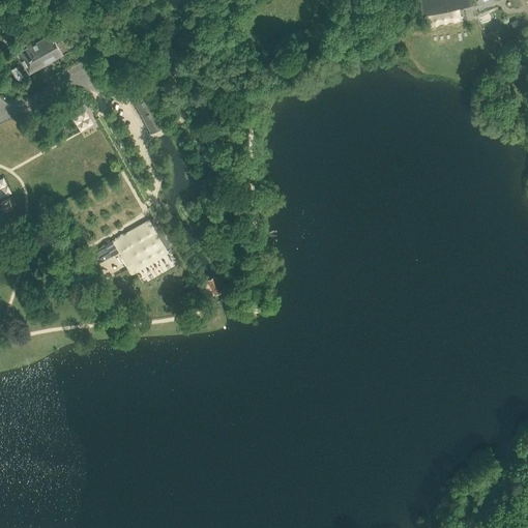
[(420,0),(422,9),(464,1),(463,0),(420,0)]
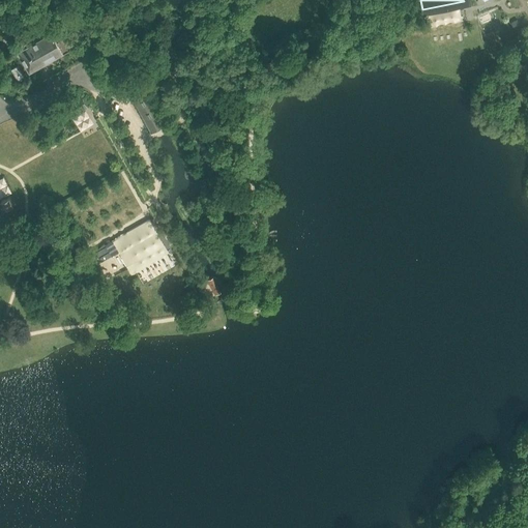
[(508,25),(516,37),(522,33),(515,21),(508,25)]
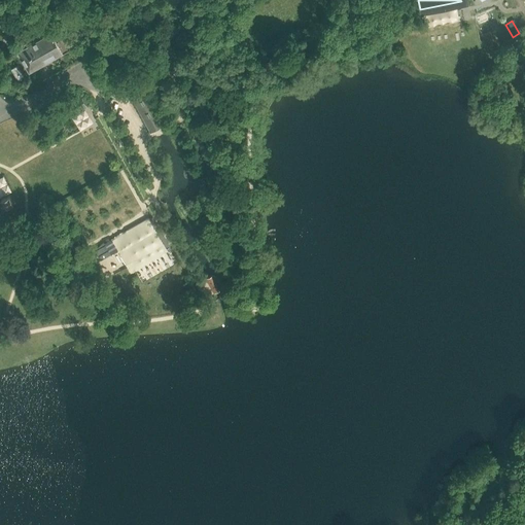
[(27,75),(44,65),(67,53),(61,41),(55,44),(49,36),(15,55),(27,75)]
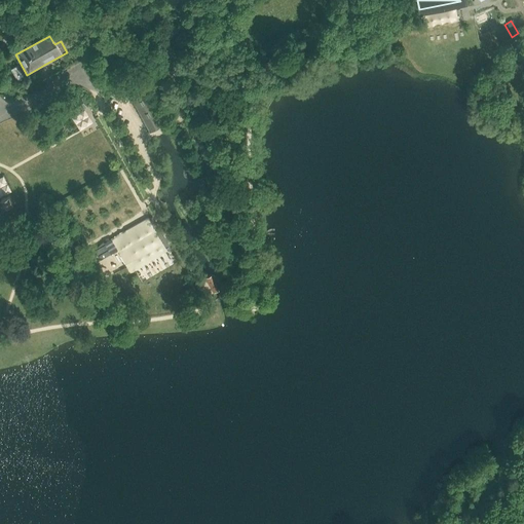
[(15,67),(9,71),(15,81),(22,78),(15,67)]
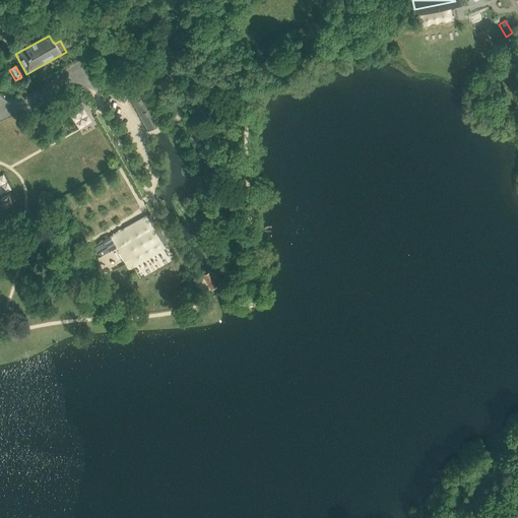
[(147,132),(157,126),(136,85),(125,91),(147,132)]
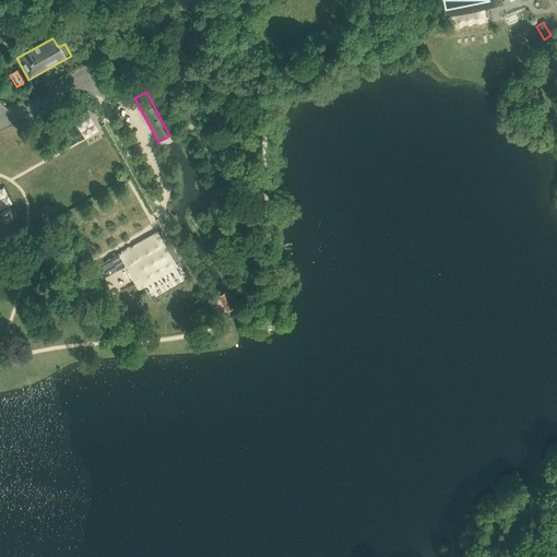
[(42,142),(71,126),(90,115),(83,104),(64,115),(66,116),(36,131),(42,142)]
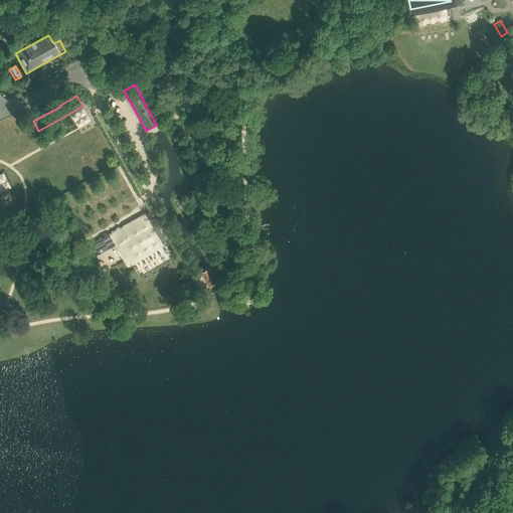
[(7,193),(0,197),(3,204),(11,200),(7,193)]
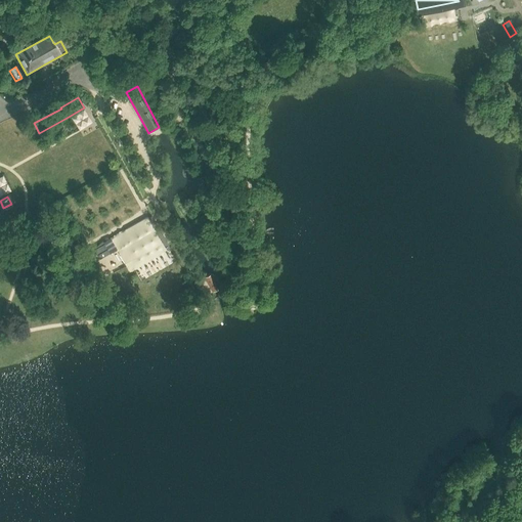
[(98,246),(92,250),(99,261),(115,252),(124,268),(128,274),(132,272),(167,252),(147,219),(146,217),(98,246)]
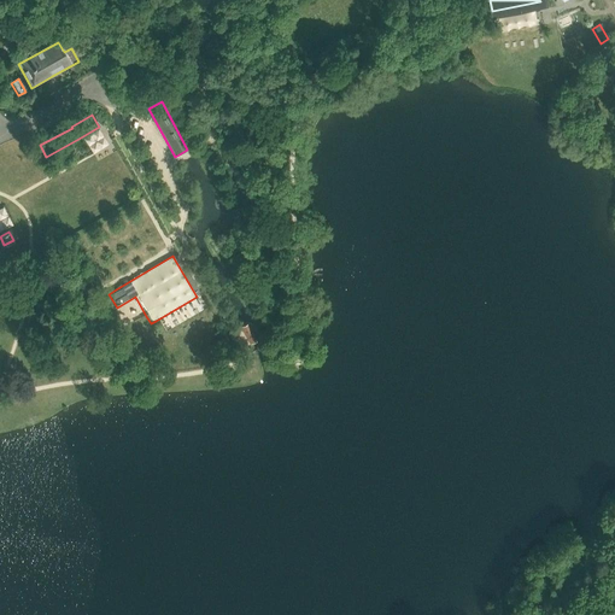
[(239,329),(249,346),(257,341),(247,324),(239,329)]
